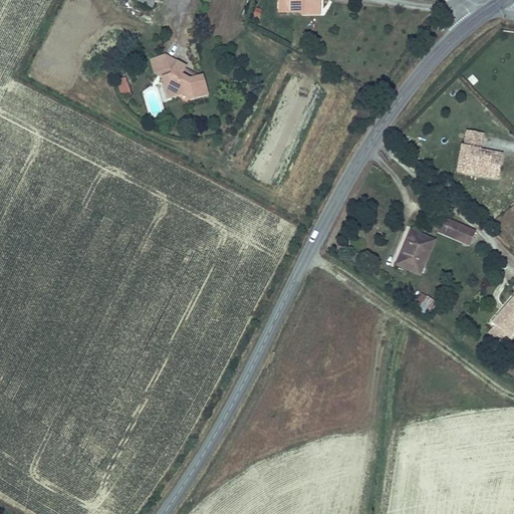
[(278,0),(278,12),(302,12),(302,8),(319,9),(318,0),(278,0)]
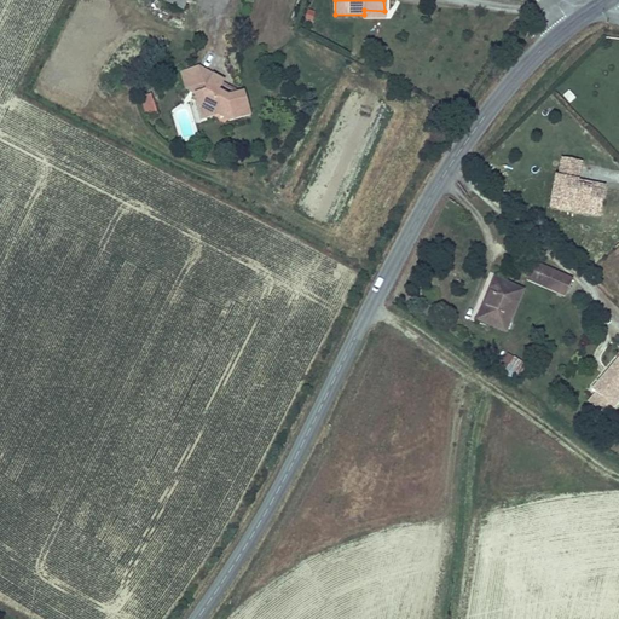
[(307,10),(304,21),(312,23),(314,12),(307,10)]
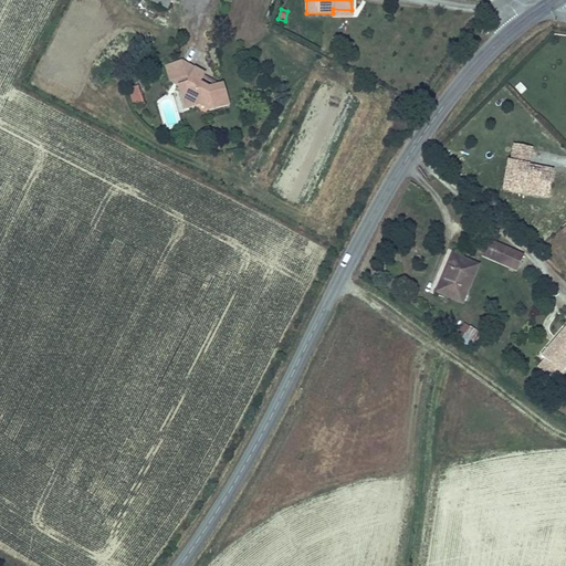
[(171,81),(179,85),(188,82),(175,74),(182,61),(168,65),(171,81)]
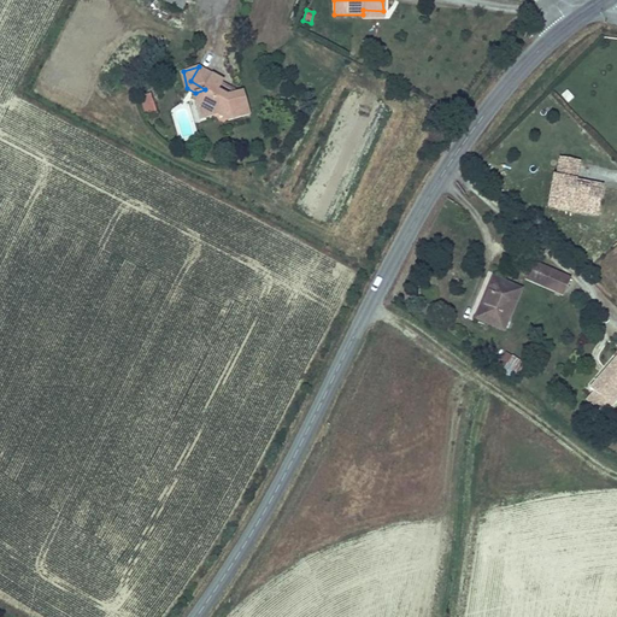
[(205,89),(195,93),(203,117),(227,110),(229,118),(250,113),(244,90),(229,95),(217,88),(223,78),(199,66),(191,81),(205,89)]
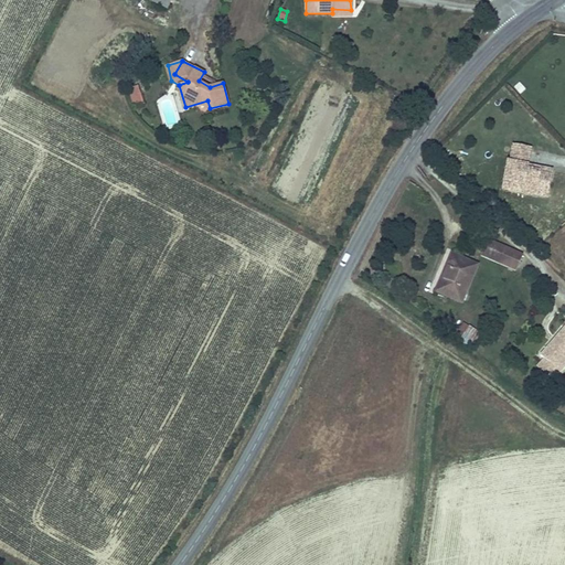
[(145,103),(139,84),(128,87),(135,106),(145,103)]
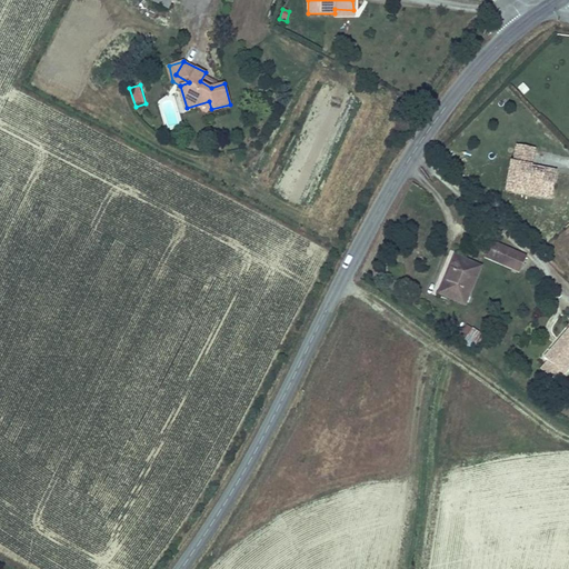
[(551,200),(557,172),(532,168),(535,151),(518,148),(515,165),(512,165),(508,186),(528,189),(526,196),(551,200)]
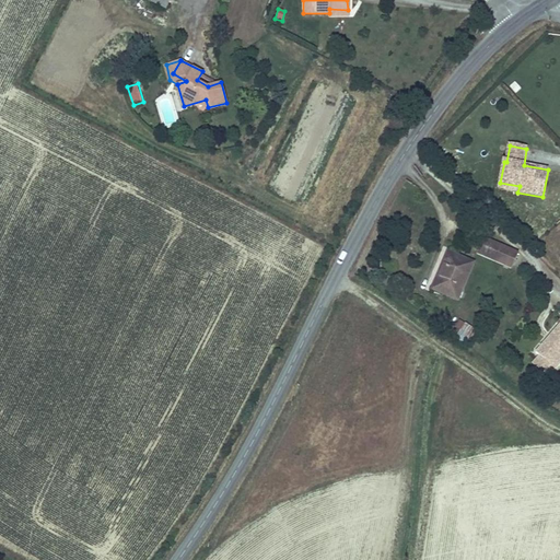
[(517,193),(520,186),(500,183),(500,188),(517,193)]
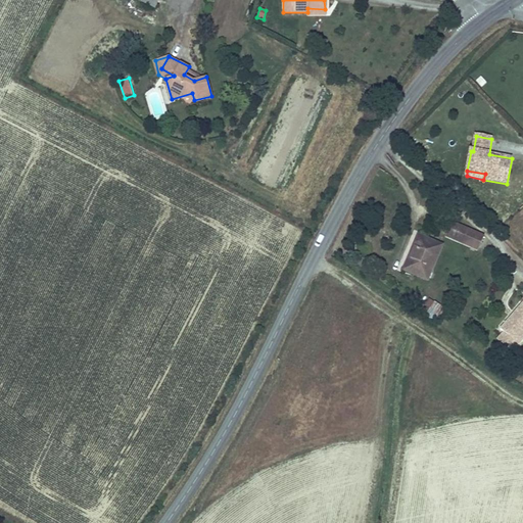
[(483,236),(452,223),(445,237),(477,250),(483,236)]
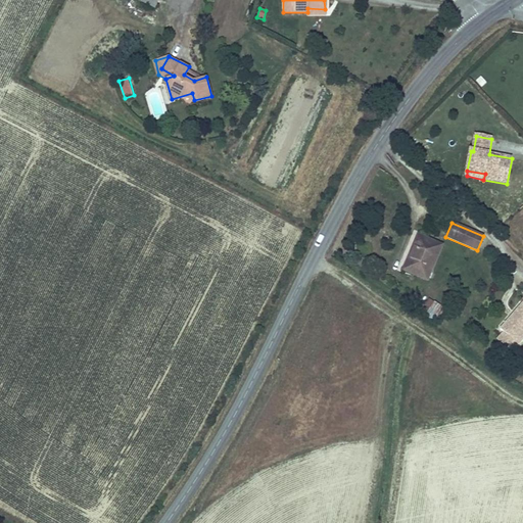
[(418,236),(405,267),(417,272),(416,275),(426,280),(440,246),(418,236)]
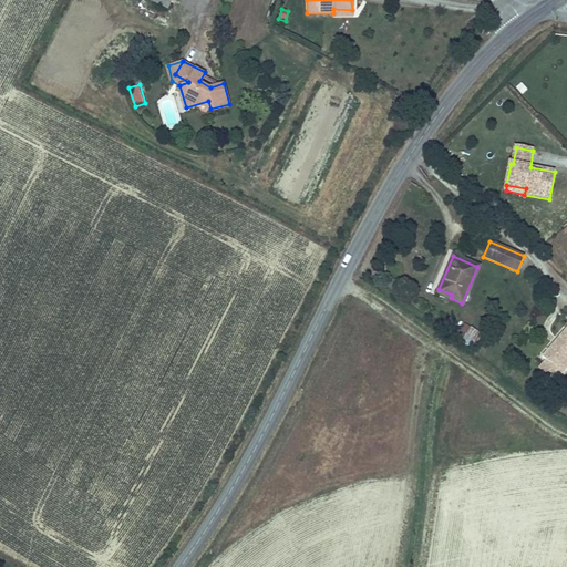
[(459,333),(464,338),(471,328),(464,325),(459,333)]
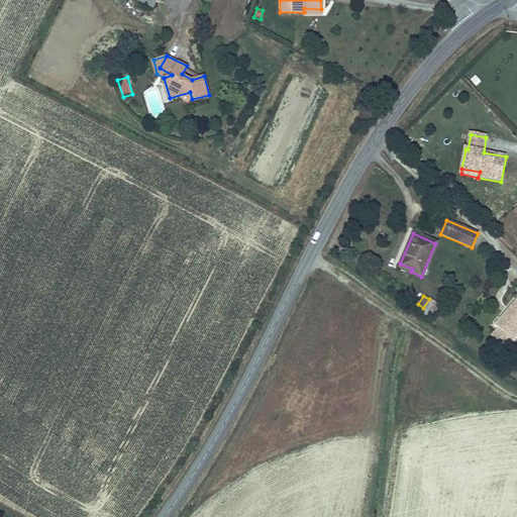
[(512,340),(516,334),(516,298),(508,309),(510,311),(507,315),(505,312),(494,325),(498,328),(509,338),(512,340)]
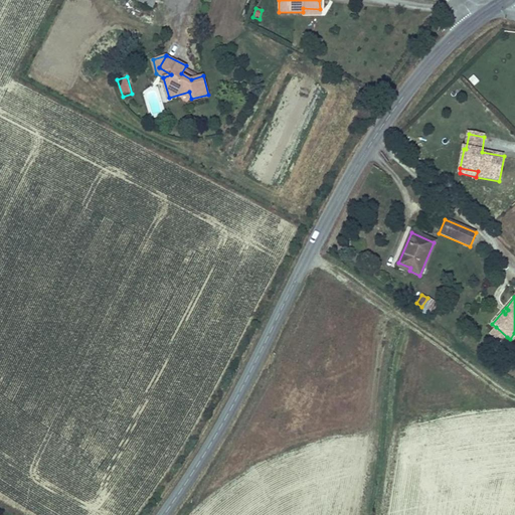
[(427,298),(421,307),(419,310),(428,316),(437,303),(427,298)]
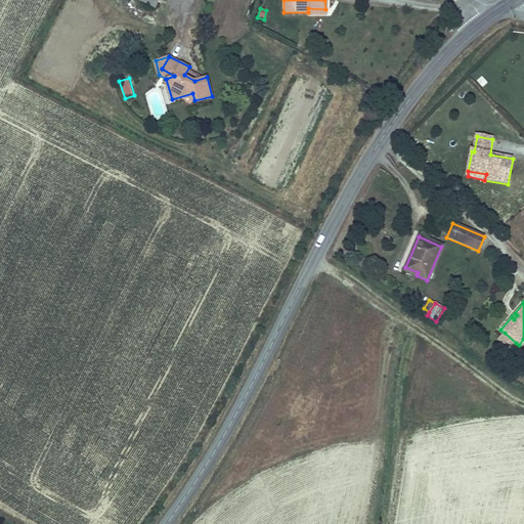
[(516,343),(505,333),(498,340),(510,350),(516,343)]
